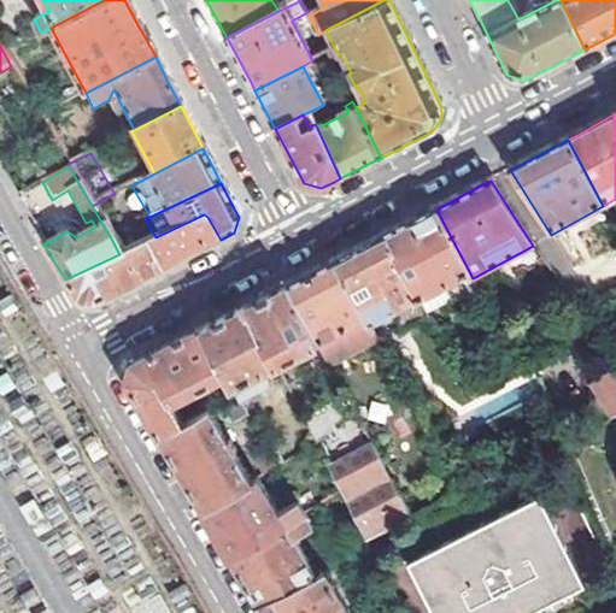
[(106,199),(92,206),(110,236),(124,229),(106,199)]
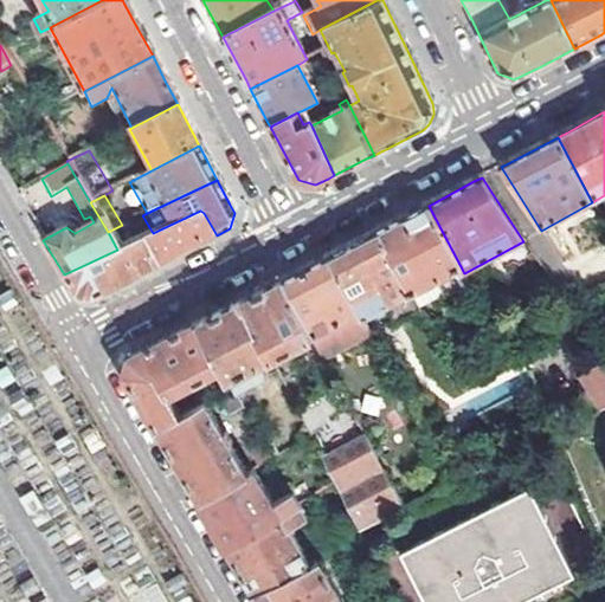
[(387,227),(378,232),(412,297),(435,284),(443,302),(471,286),(464,273),(429,206),(387,227)]
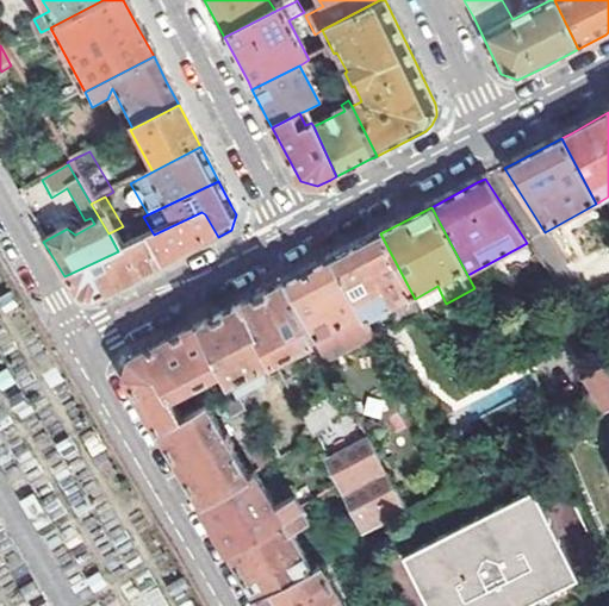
[(154,235),(144,238),(160,268),(188,252),(218,237),(205,214),(202,212),(154,235)]
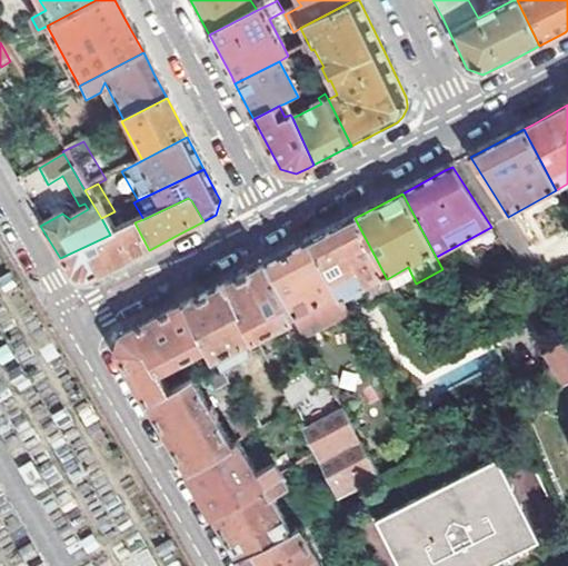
[(346,222),(308,242),(340,303),(359,293),(368,310),(396,296),(387,279),(355,218),(346,222)]
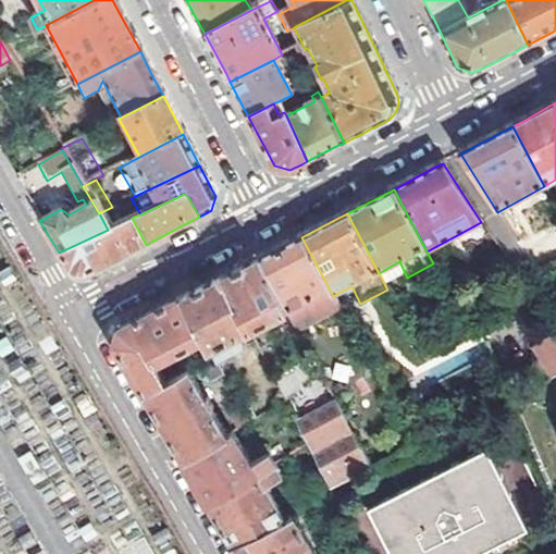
[(132,218),(108,230),(59,253),(70,272),(87,275),(93,272),(146,245),(132,218)]
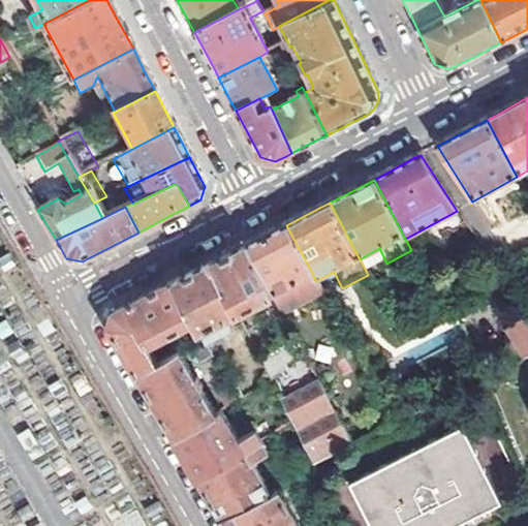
[(268,236),(246,247),(271,297),(277,308),(293,300),(298,308),(322,295),(316,281),(286,225),(268,236)]
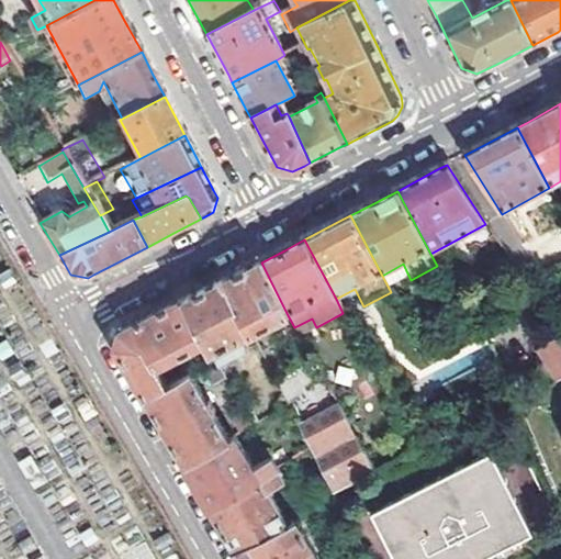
[(223,282),(250,336),(288,315),(261,263),(254,267),(223,282)]
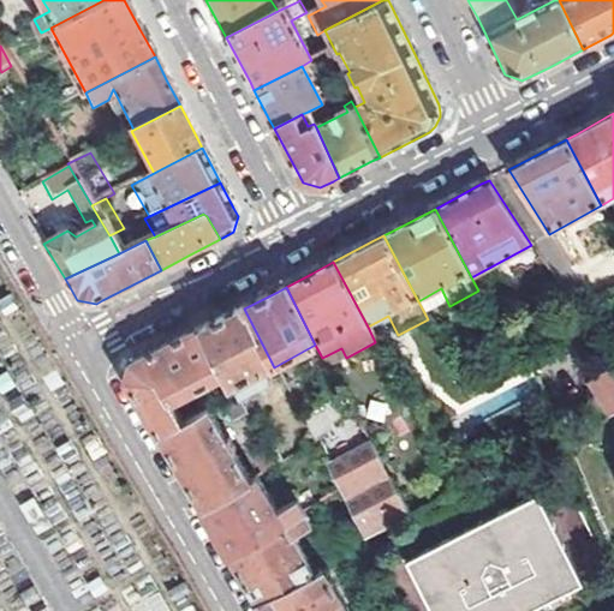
[(201,331),(224,377),(234,397),(239,405),(267,389),(260,375),(274,367),(244,309),(234,313),(201,331)]
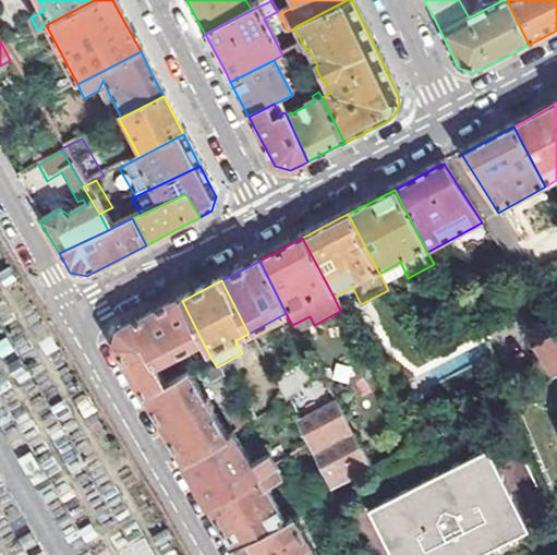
[(203,342),(182,301),(136,325),(120,334),(114,350),(145,401),(167,388),(155,369),(203,342)]
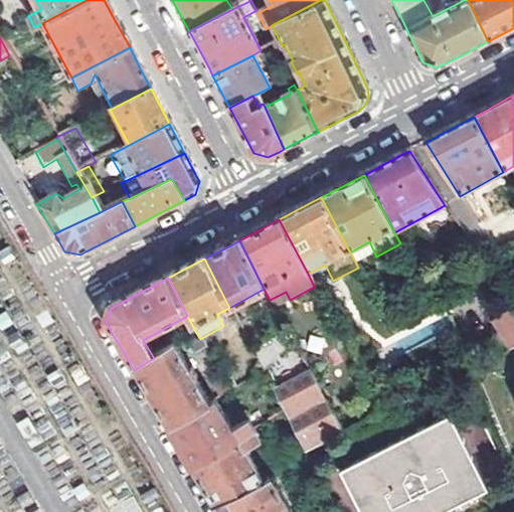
[(196,333),(188,338),(197,356),(206,352),(200,339),(196,333)]
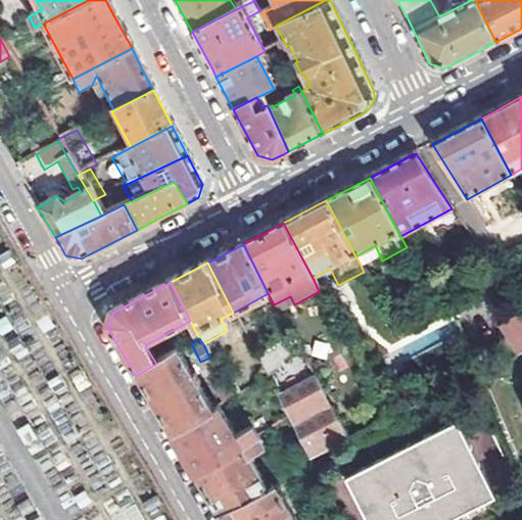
[(256,359),(268,380),(276,397),(298,386),(277,346),(256,359)]
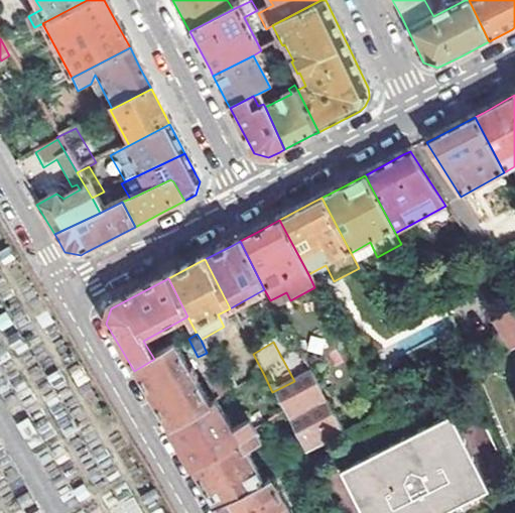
[(154,359),(134,371),(151,400),(169,430),(211,406),(174,346),(154,359)]
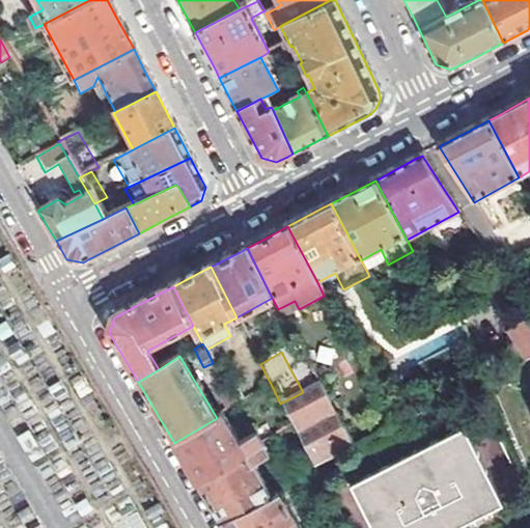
[(293,427),(313,469),(350,450),(317,388),(281,407),(293,427)]
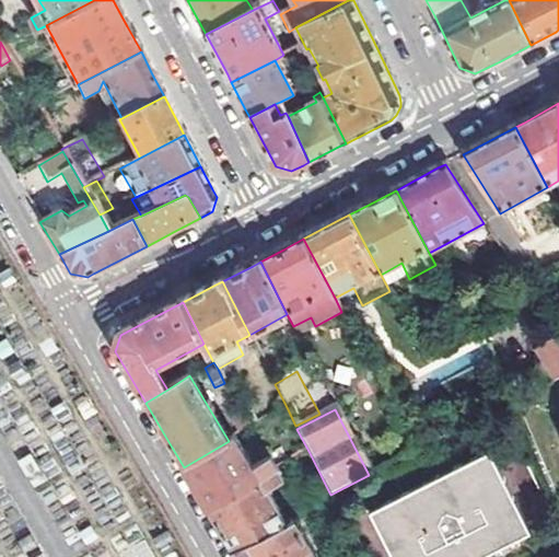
[(248,430),(241,415),(230,421),(237,436),(248,430)]
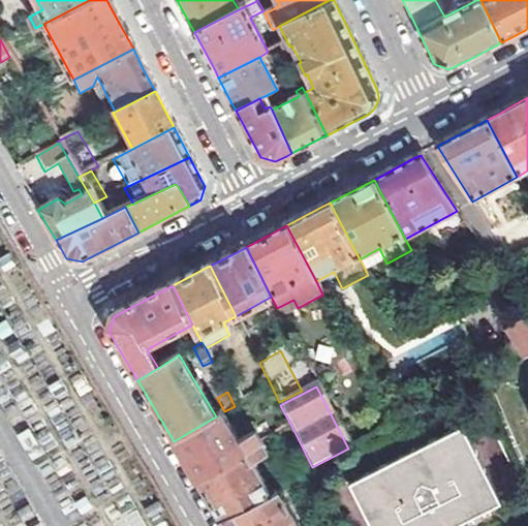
[(196,482),(259,444),(253,435),(238,444),(220,414),(216,416),(174,441),(185,462),(196,482)]
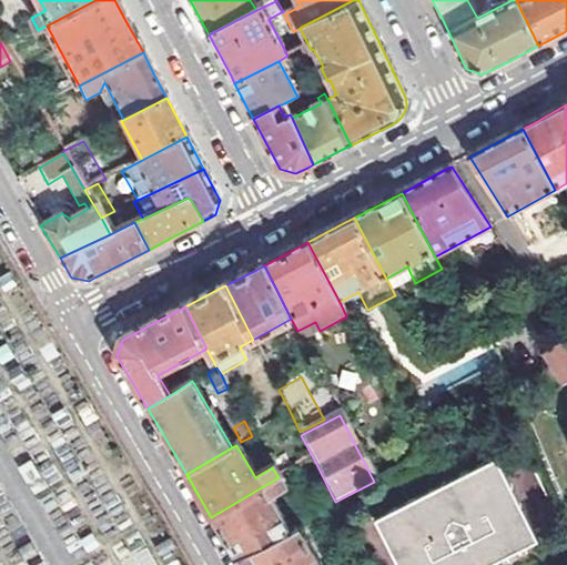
[(515,452),(494,462),(536,543),(556,533),(515,452)]
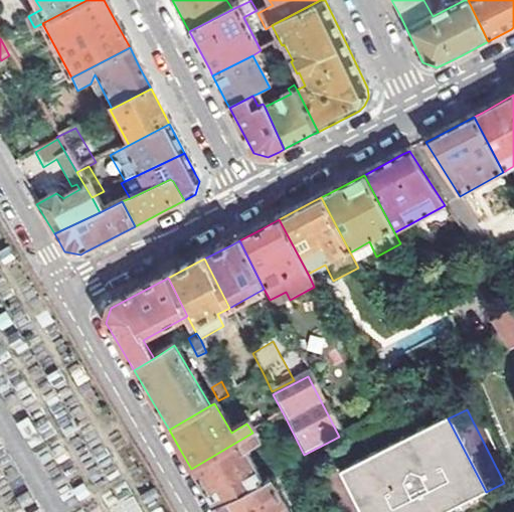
[(447,511),(486,492),(448,418),(316,486),(328,511),(447,511)]
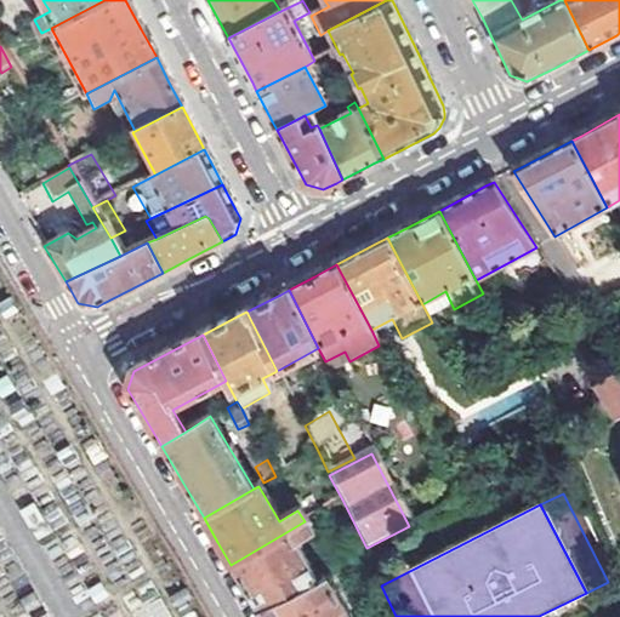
[(313,536),(305,521),(231,565),(245,589),(260,613),(317,584),(295,547),(313,536)]
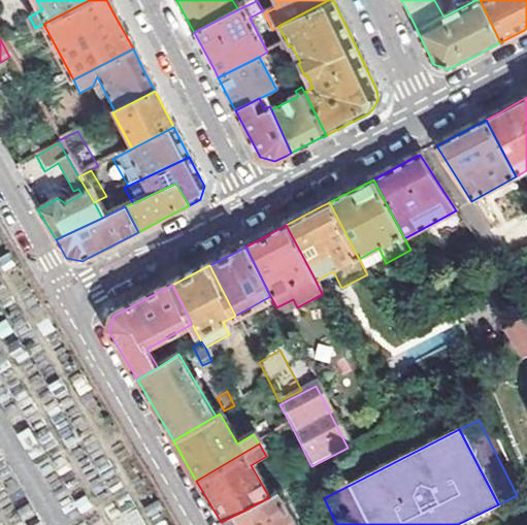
[(269,497),(221,522),(222,524),(295,524),(277,493),(269,497)]
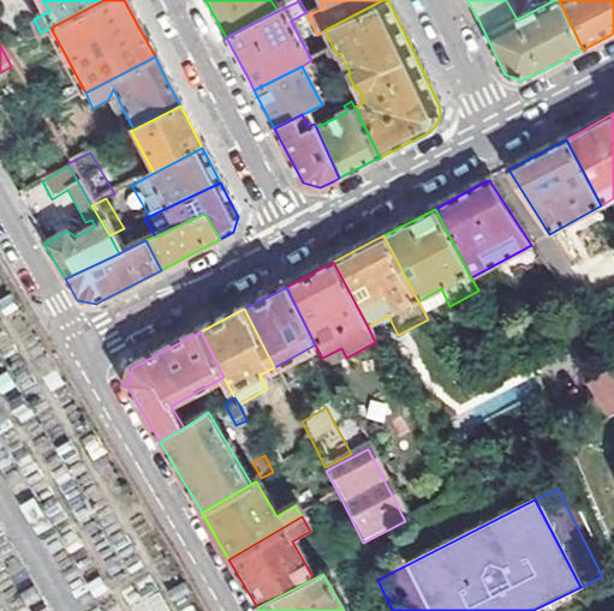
[(166,610),(159,597),(133,610),(166,610)]
